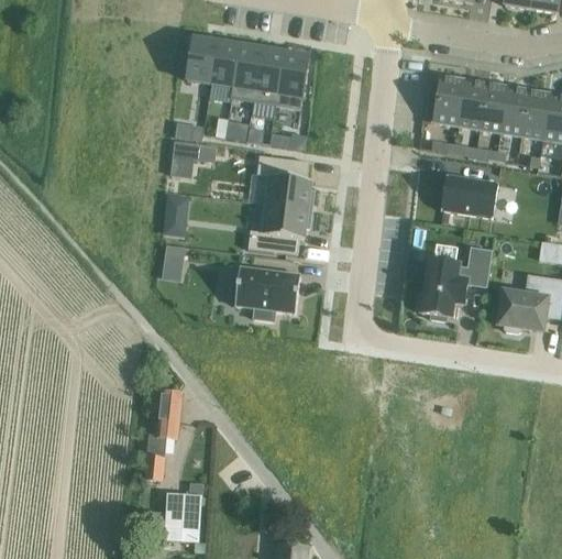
[(531,0),(530,8),(557,12),(558,0),(531,0)]
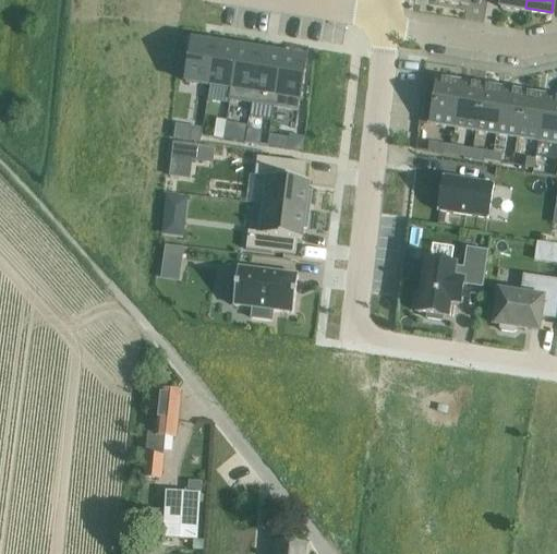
[(190,34),(182,80),(206,84),(213,38),(190,34)]
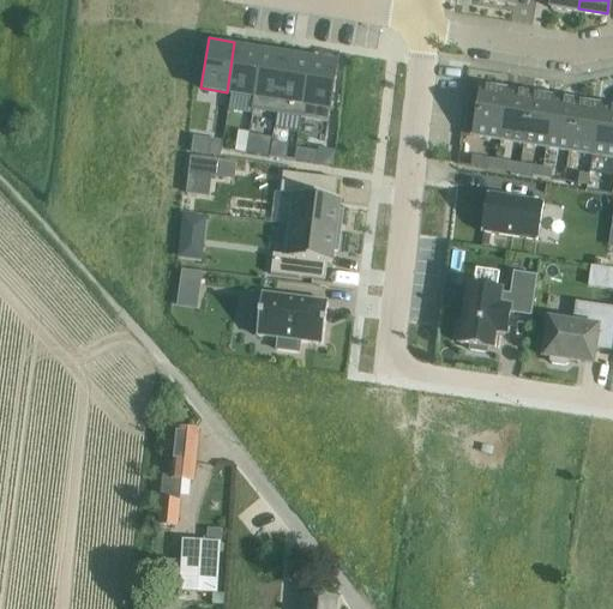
[(234,42),(227,92),(252,96),(260,46),(234,42)]
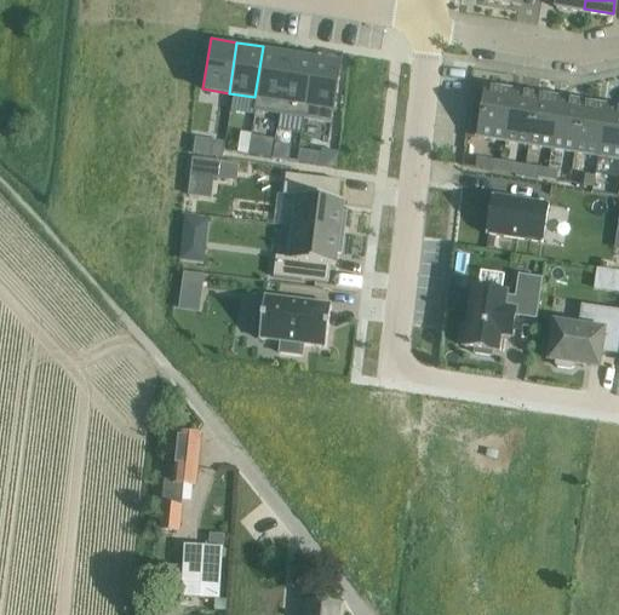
[(254,97),(253,107),(279,111),(288,51),(263,46),(254,97)]
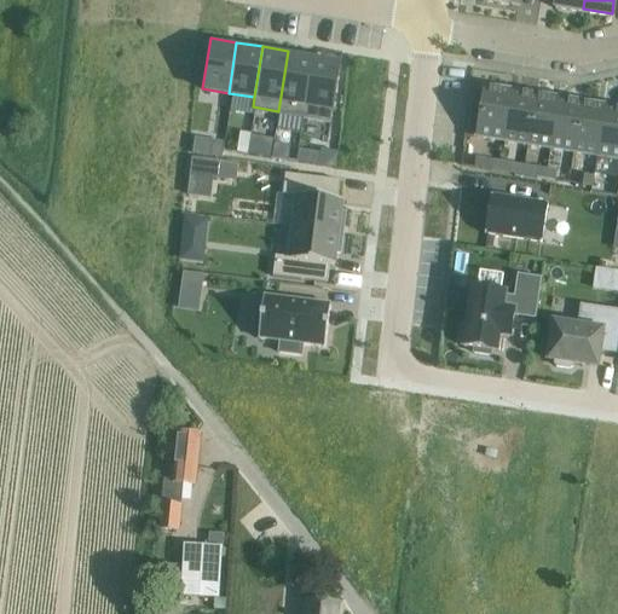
[(288,51),(278,111),(305,115),(315,54),(288,51)]
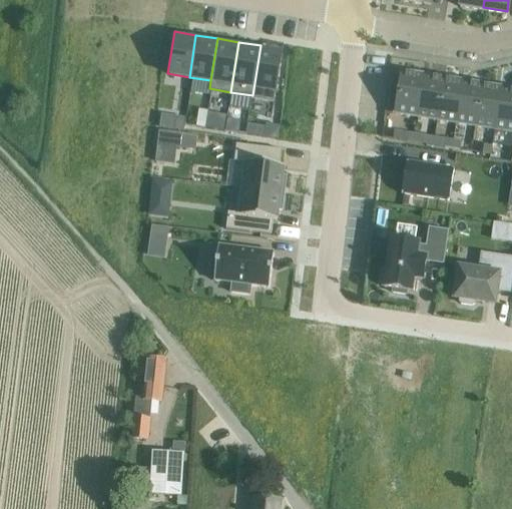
[(261,45),(252,95),(273,98),(274,90),(276,90),(282,49),(261,45)]
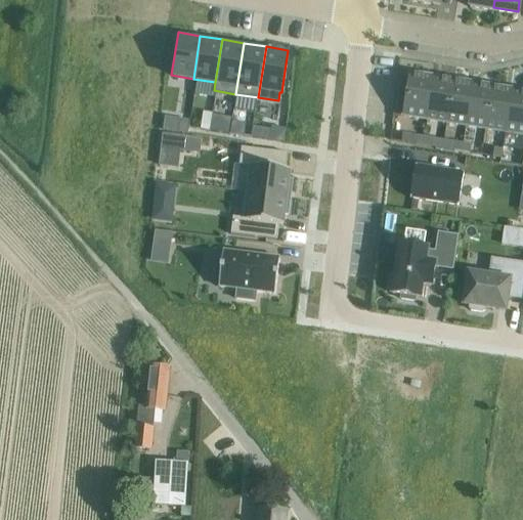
[(402,113),(425,116),(432,74),(409,71),(402,113)]
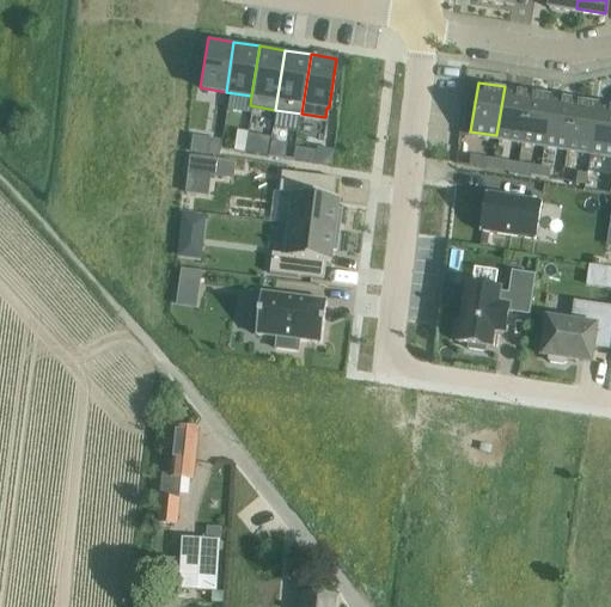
[(505,86),(496,135),(520,139),(527,90),(505,86)]
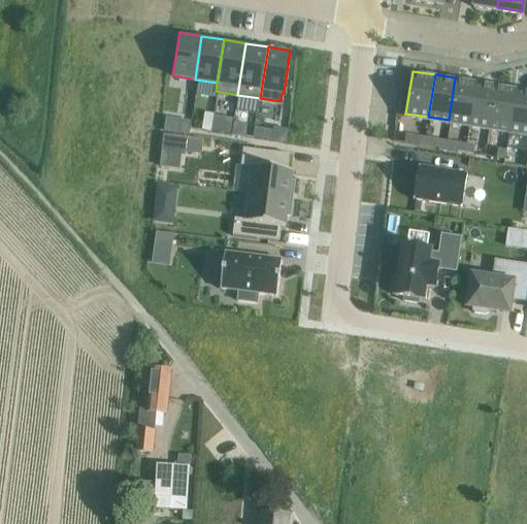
[(455,77),(449,120),(468,124),(475,80),(455,77)]
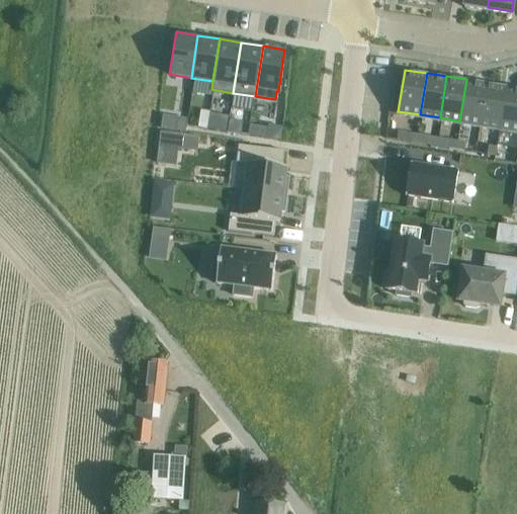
[(466,79),(459,121),(480,124),(486,83),(466,79)]
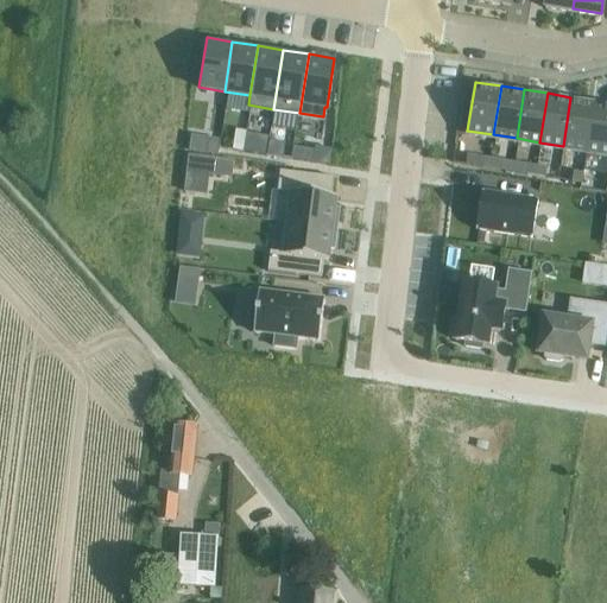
[(570,97),(563,146),(586,150),(594,101),(570,97)]
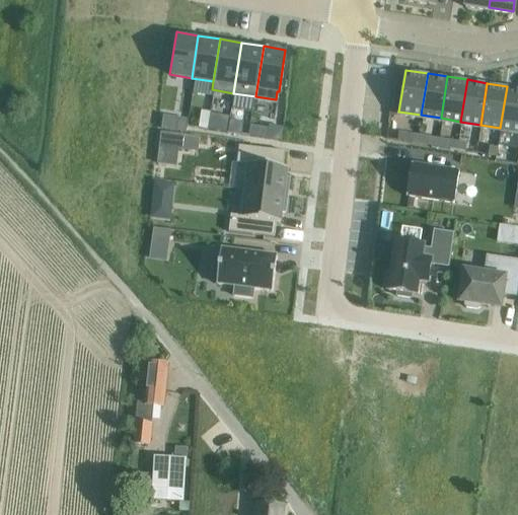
[(517,87),(507,86),(500,128),(517,130),(517,153),(517,161),(517,160),(517,87)]
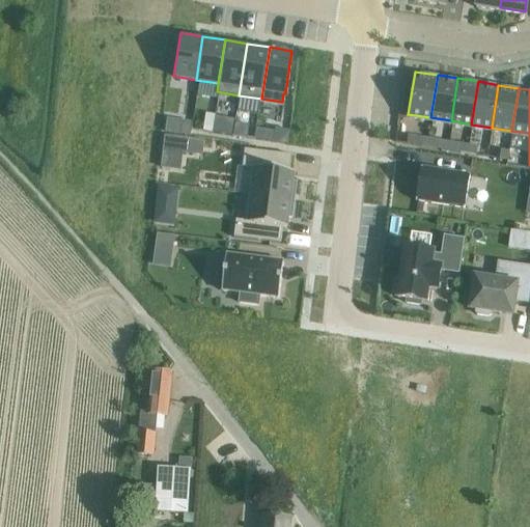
[(205,111),(202,127),(212,129),(214,112),(205,111)]
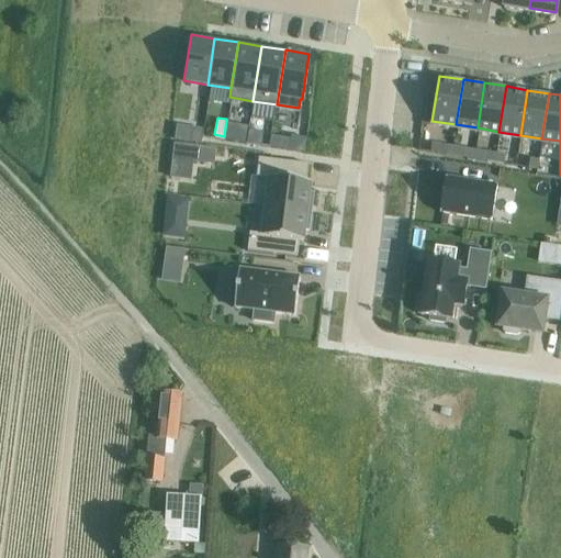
[(226,119),(224,136),(246,140),(248,126),(249,122),(226,119)]
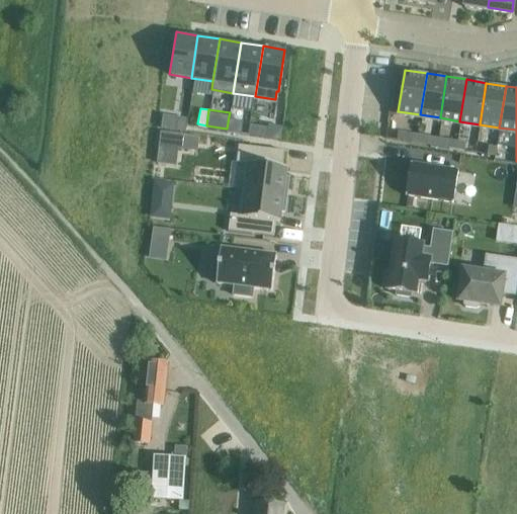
[(163,111),(161,124),(185,129),(187,115),(163,111)]
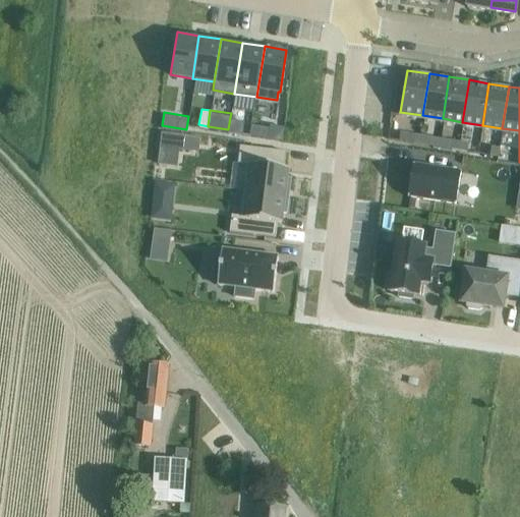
[(230,117),(228,129),(241,131),(242,119),(230,117)]
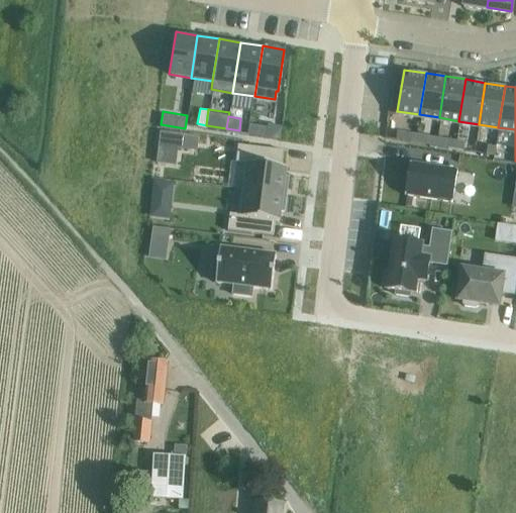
[(417,140),(418,132),(410,131),(409,139),(417,140)]
